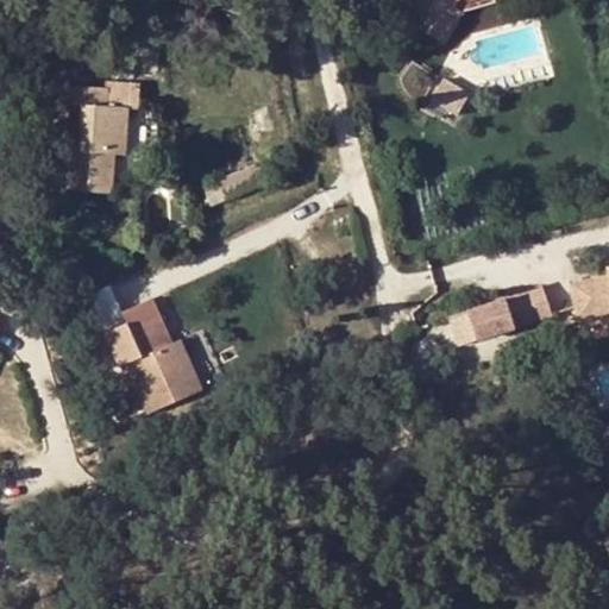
[(444,24),(454,6),(458,0),(418,0),(414,8),(428,17),(444,24)]
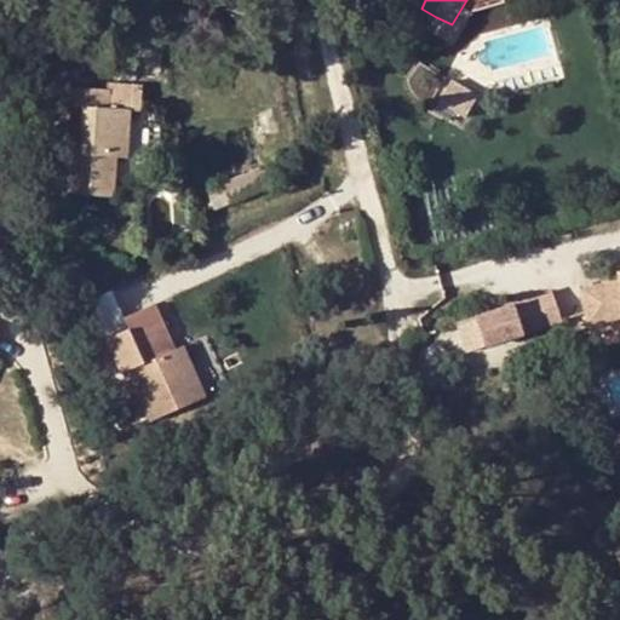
[(452,24),(436,17),(430,28),(455,40),(471,11),(463,6),(452,24)]
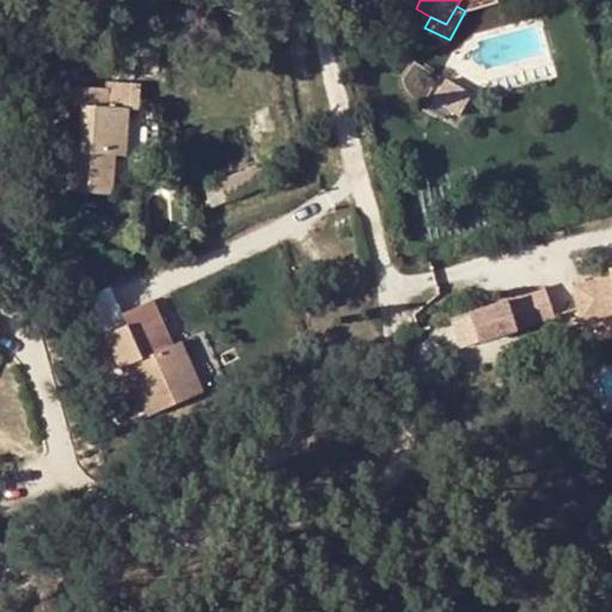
[(68,86),(92,87),(92,75),(69,73),(68,86)]
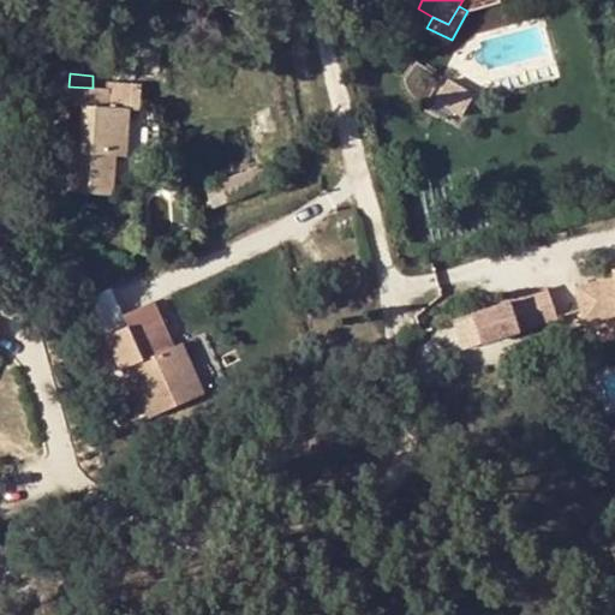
[(138,79),(109,77),(109,89),(109,106),(129,108),(137,108),(138,79)]
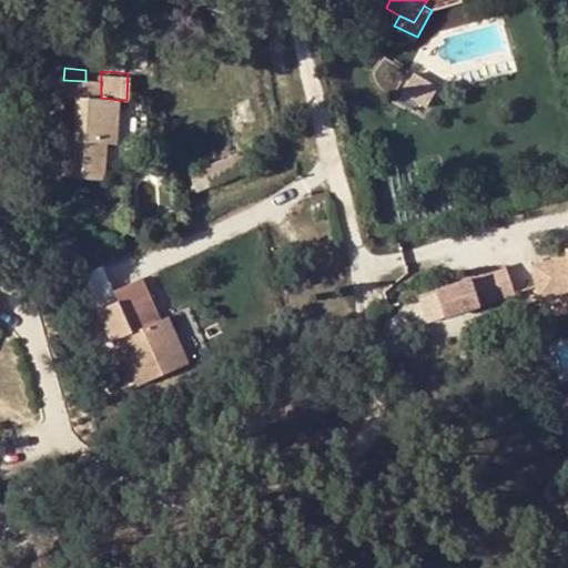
[(407,91),(433,108),(443,93),(417,75),(407,91)]
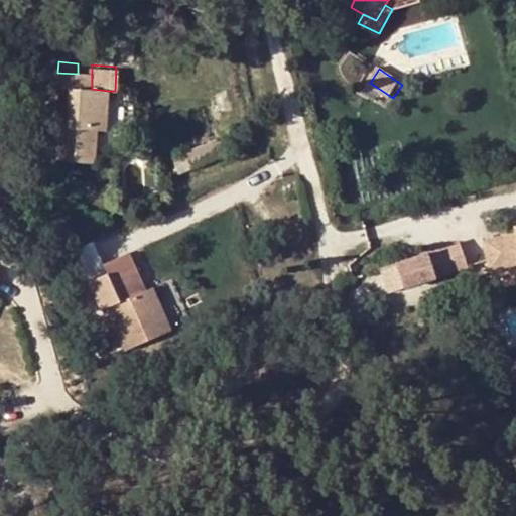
[(70,105),(69,114),(59,114),(57,160),(94,163),(97,131),(104,131),(108,91),(92,89),(92,75),(78,74),(57,73),(54,72),(53,87),(71,89),(70,105)]
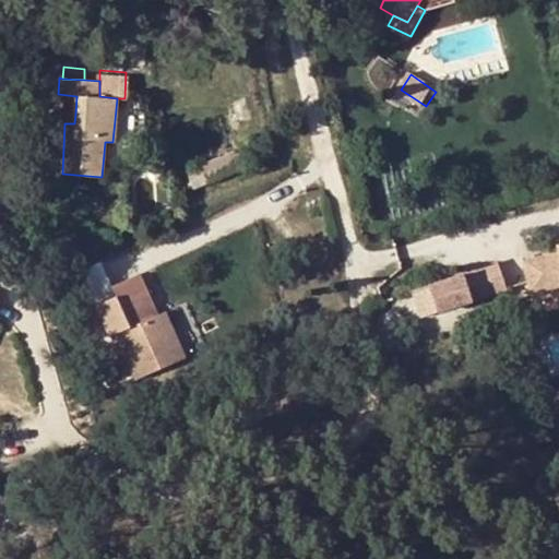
[(75,114),(66,113),(64,123),(74,123),(75,114)]
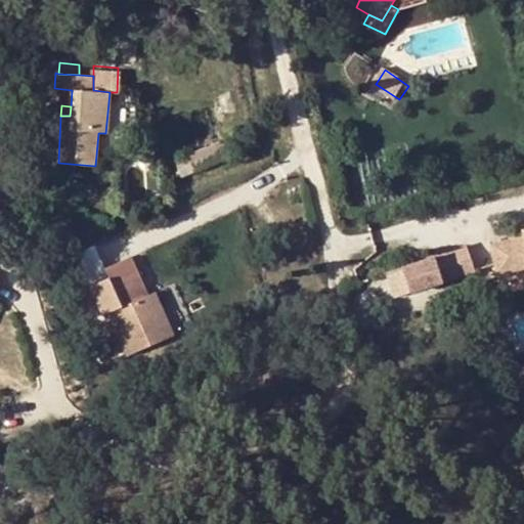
[(148,207),(155,212),(161,205),(156,199),(148,207)]
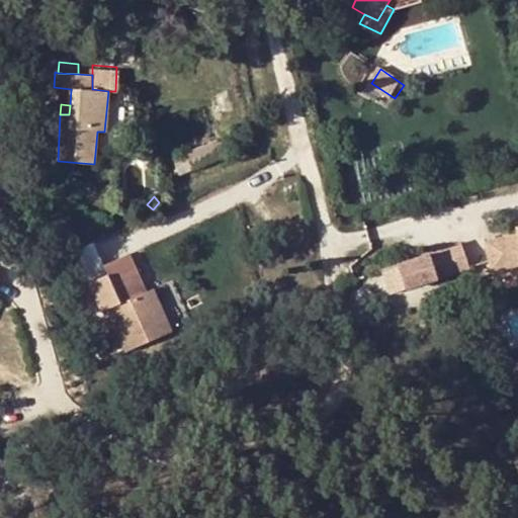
[(489,272),(517,267),(517,228),(517,229),(517,236),(485,242),(489,272)]
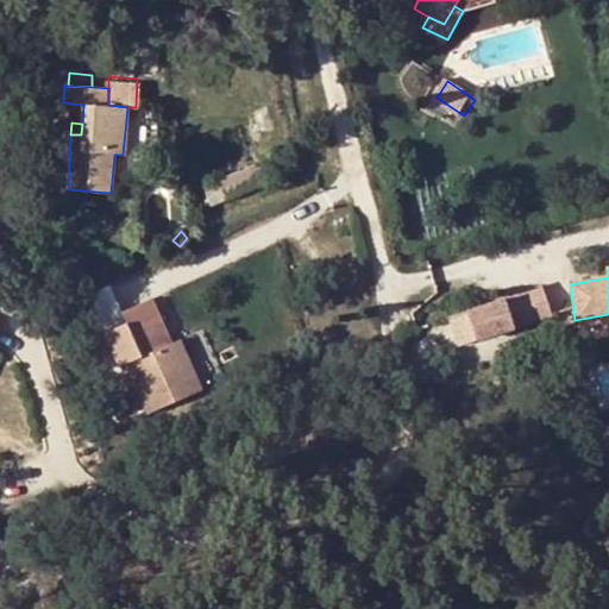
[(544,289),(503,300),(513,328),(528,322),(552,316),(544,289)]
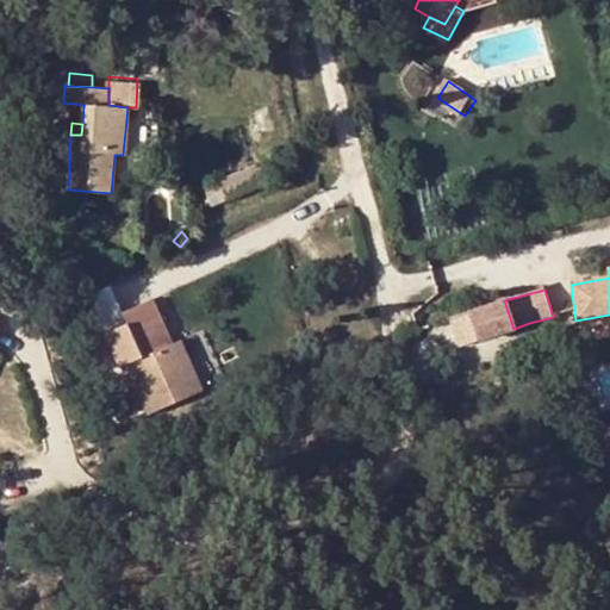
[(128,363),(148,411),(203,387),(195,369),(187,373),(173,341),(154,298),(123,312),(128,323),(105,332),(120,367),(128,363)]
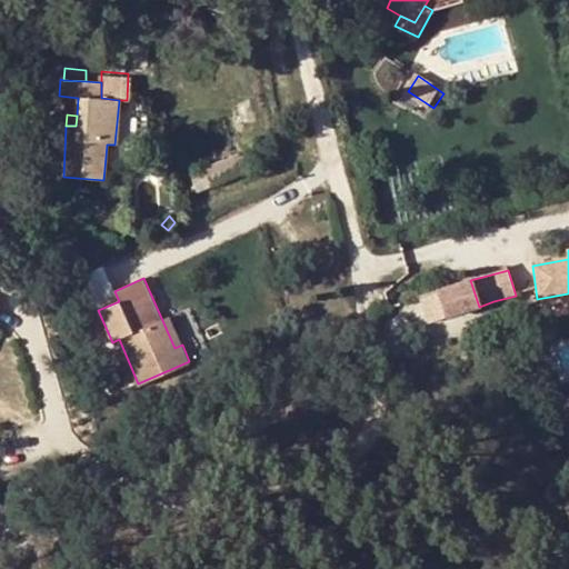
[(437,291),(446,318),(479,307),(470,280),(437,291)]
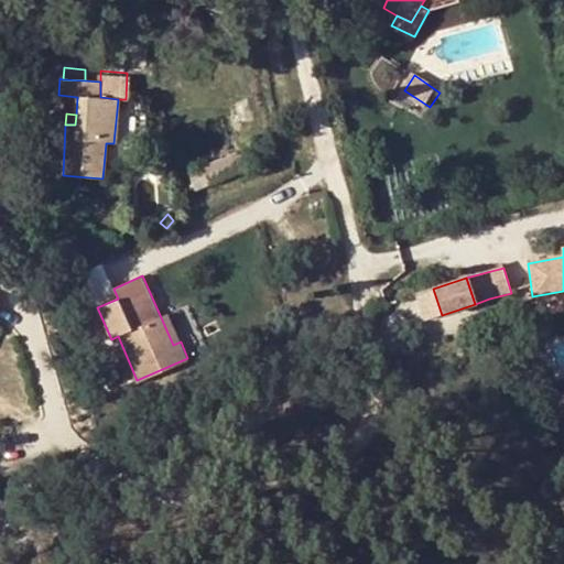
[(442,315),(433,289),(418,294),(425,321),(442,315)]
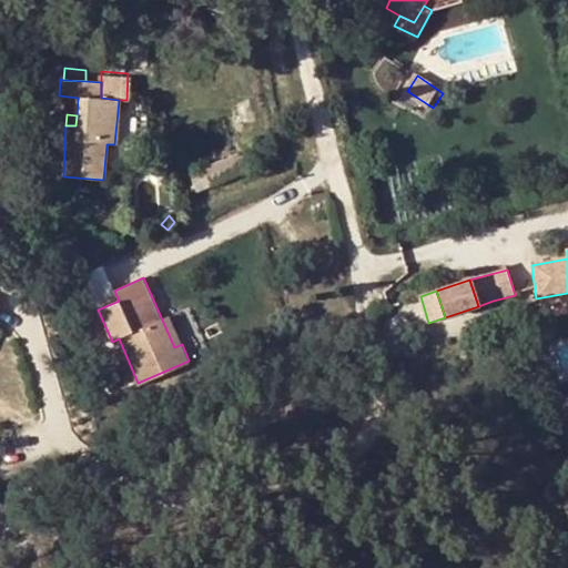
[(174,347),(182,344),(169,314),(161,317),(174,347)]
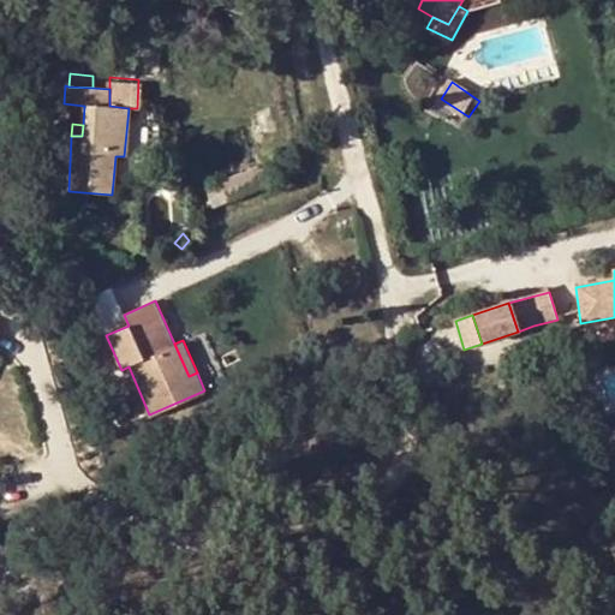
[(614,427),(604,431),(614,460),(614,427)]
